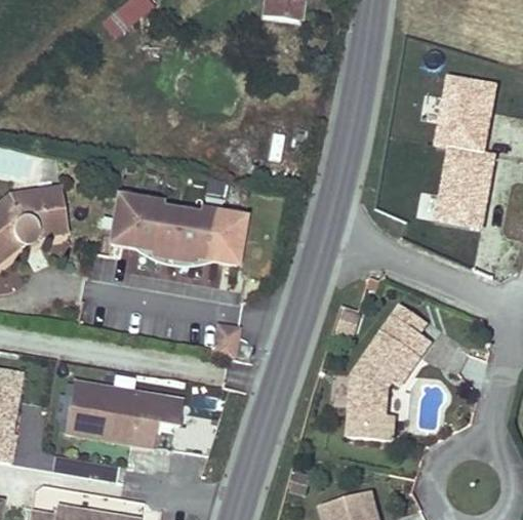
[(127,0),(115,11),(127,27),(156,3),(153,0),(127,0)]
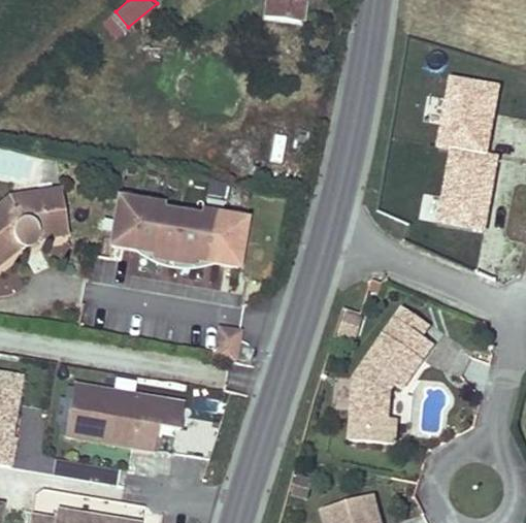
[(268,0),(267,14),(303,20),(305,0),(268,0)]
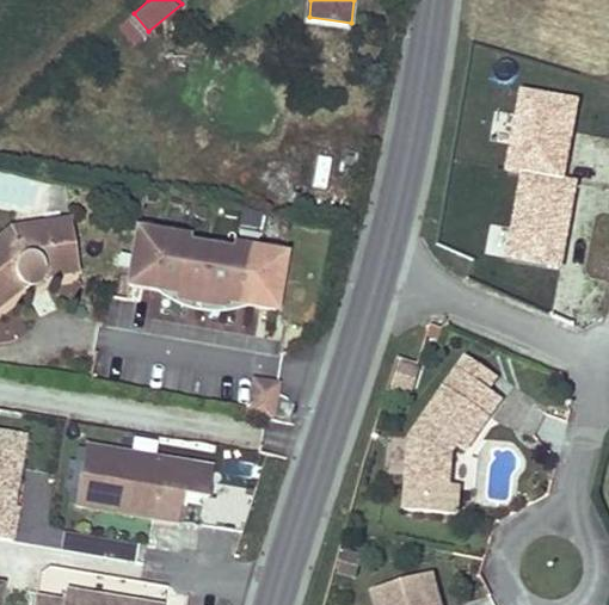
[(565,172),(578,92),(522,84),(509,165),(522,167),(509,251),(563,259),(576,173),(565,172)]
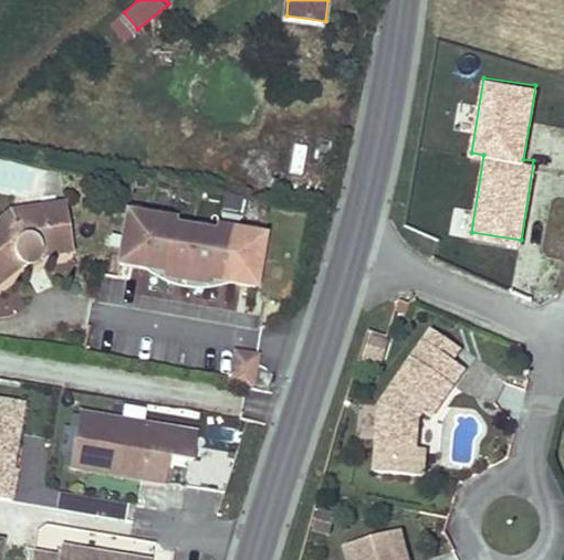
[(0,281),(25,261),(30,262),(34,260),(39,255),(41,252),(76,246),(69,201),(11,211),(0,219),(0,281)]
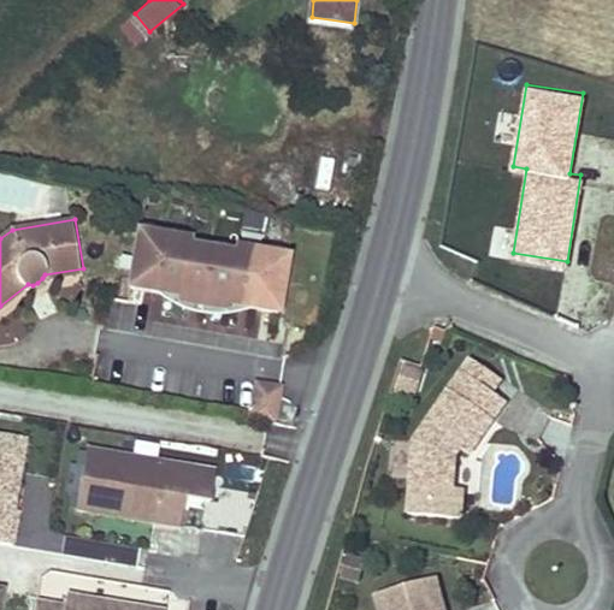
[(196,237),(143,230),(136,285),(188,292),(188,298),(238,306),(240,300),(291,307),(299,253),(247,244),(244,260),(194,253),(196,237)]
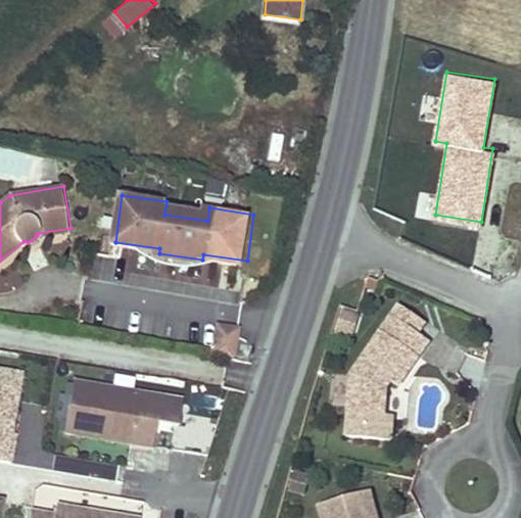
[(390,313),(417,330),(423,320),(397,301),(390,313)]
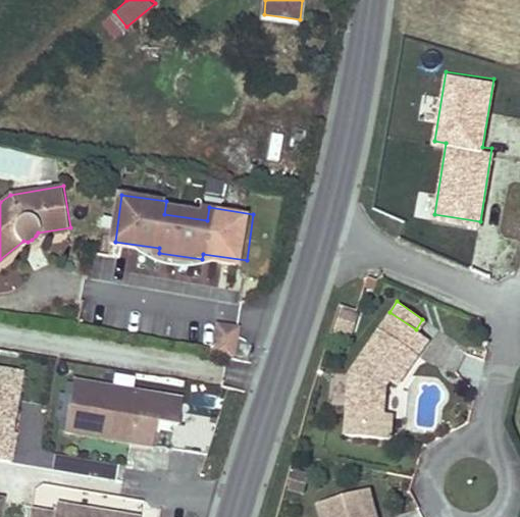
[(361,310),(342,303),(333,325),(352,332),(361,310)]
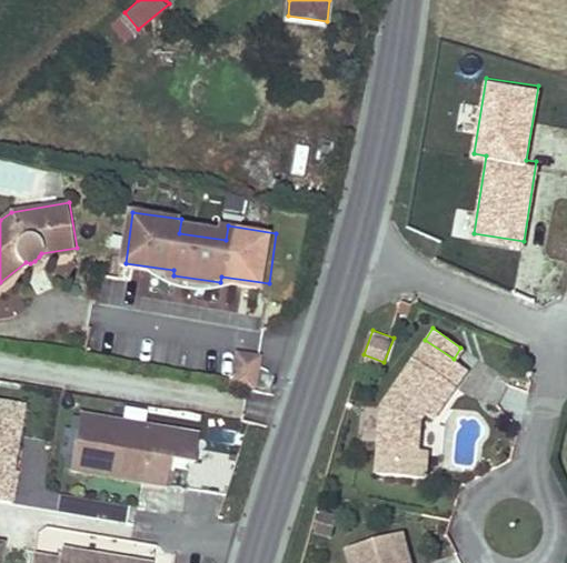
[(425,340),(383,401),(379,448),(377,469),(414,472),(424,473),(426,452),(416,451),(418,422),(425,411),(433,416),(466,368),(454,359),(425,340)]
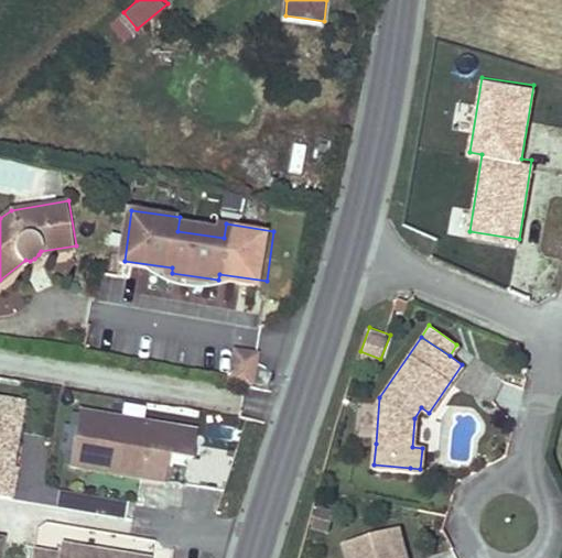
[(15,463),(20,437),(14,436),(17,427),(21,427),(25,400),(0,394),(0,479),(17,482),(20,465),(15,463)]
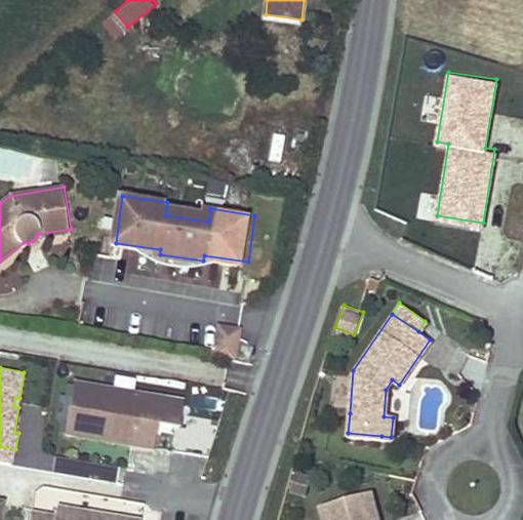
[(75,382),(67,431),(86,434),(89,415),(104,418),(101,436),(155,445),(160,422),(180,425),(185,400),(75,382)]
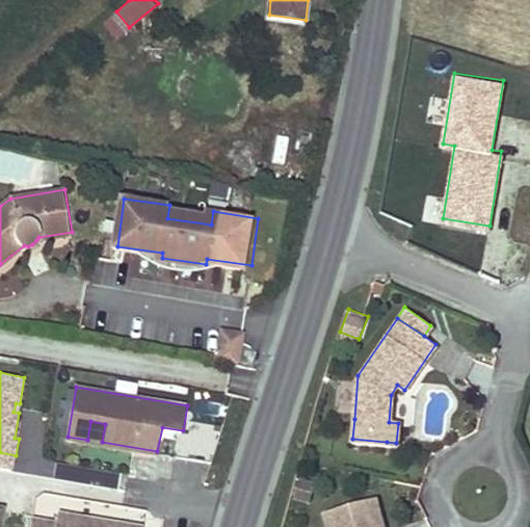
[(90,421),(87,440),(102,442),(105,424),(90,421)]
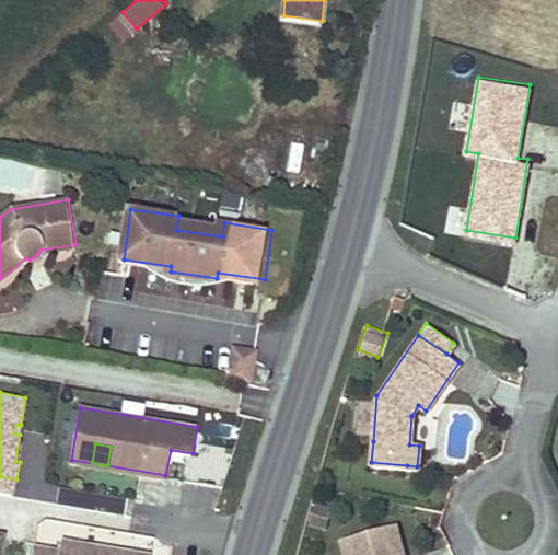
[(0,490),(14,494),(16,480),(0,476),(0,490)]
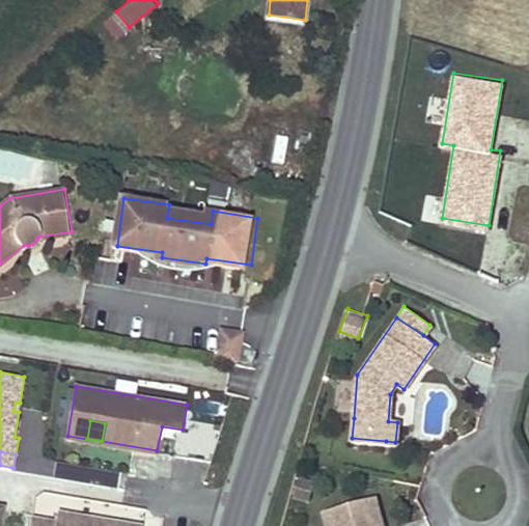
[(376,492),(325,505),(330,525),(384,525),(385,525),(376,492)]
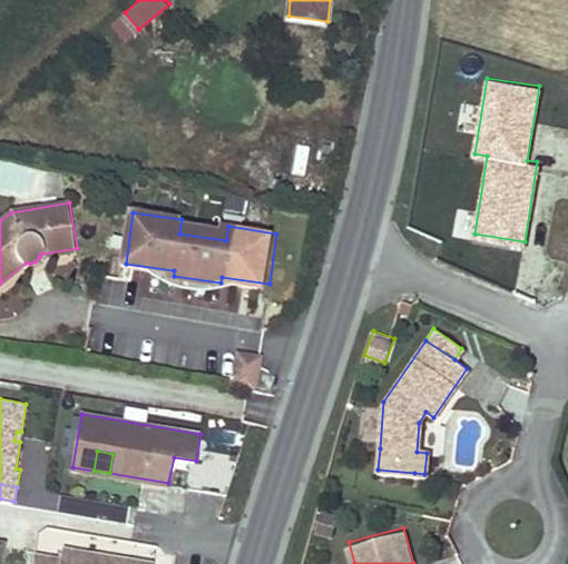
[(153,563),(154,563),(64,548),(61,558),(35,555),(32,563),(153,563)]
